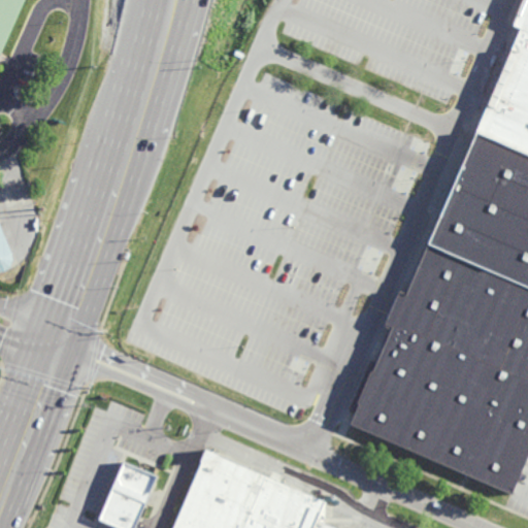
[(0,0),(15,0),(0,39),(0,0)]
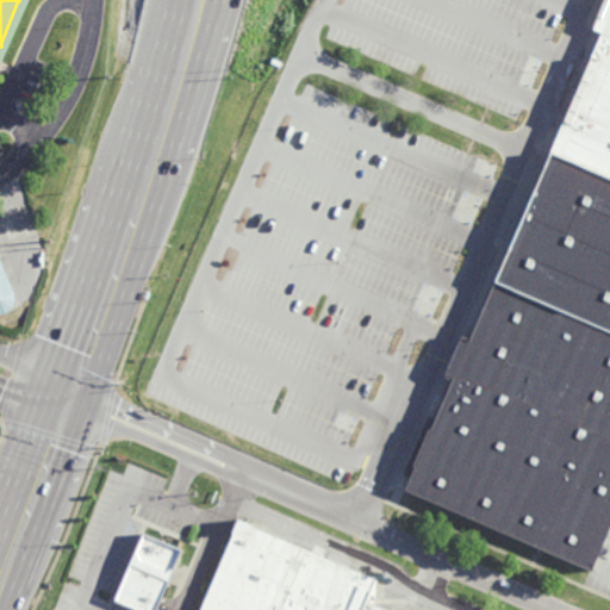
[(609,175),(609,35),(601,31),(549,150),(609,175)]
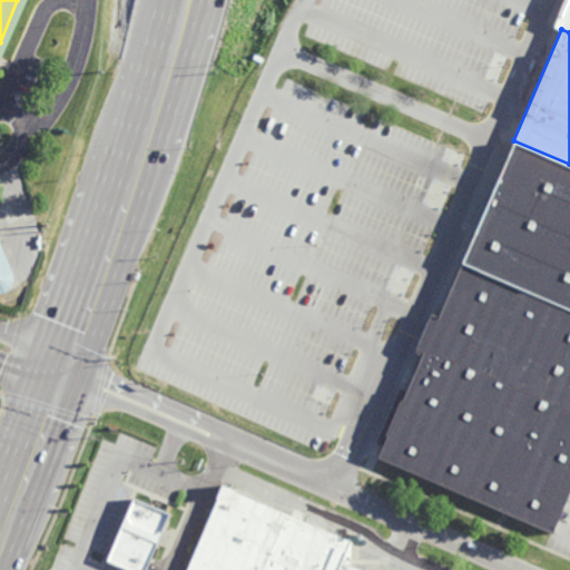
[(569,310),(569,164),(513,140),(462,262),(569,310)]
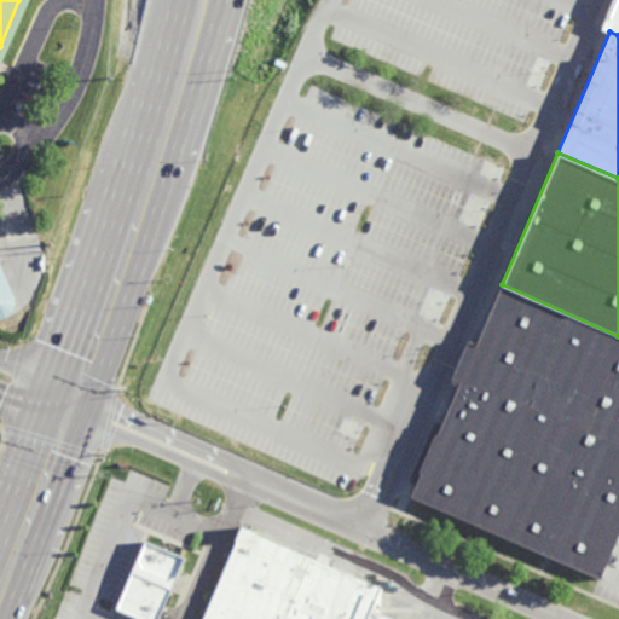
[(13,300),(0,265),(0,314),(5,314),(11,310),(13,305),(13,300)]
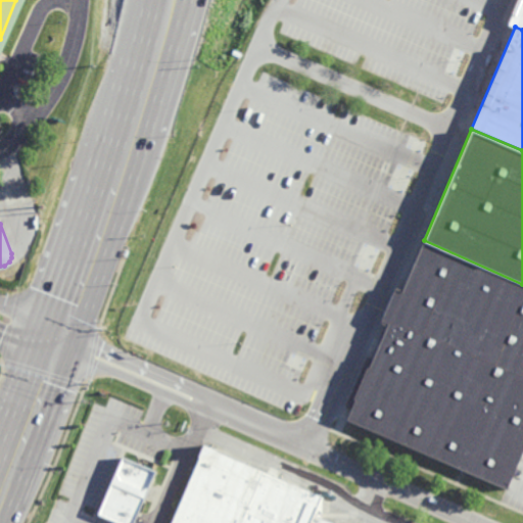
[(522,376),(522,284),(424,240),(388,320),(522,376)]
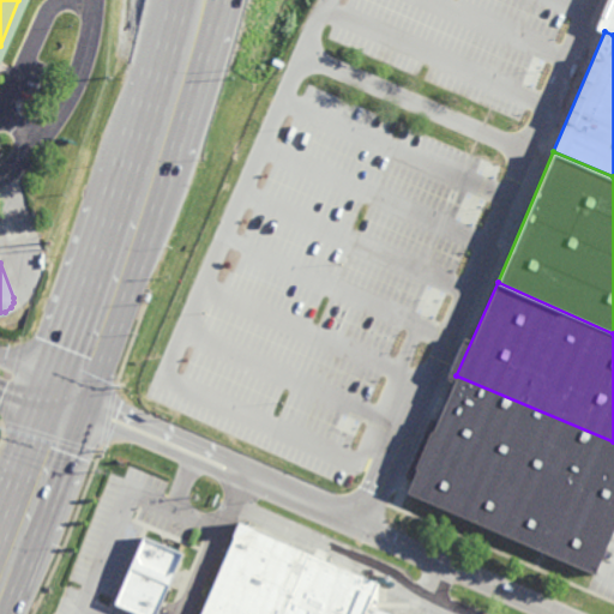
[(594,573),(613,525),(613,441),(456,375),(407,494),(594,573)]
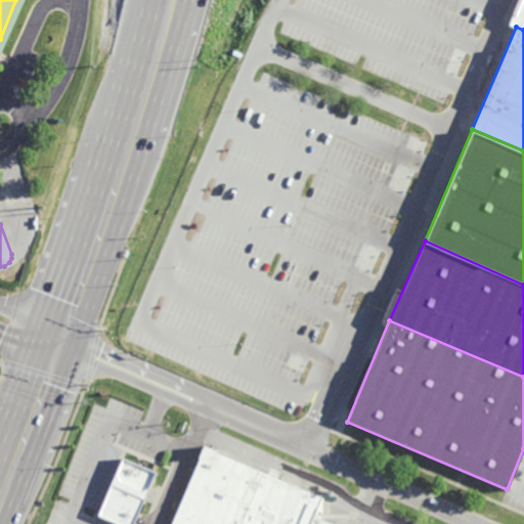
[(239,523),(263,471),(205,446),(170,523),(239,523)]
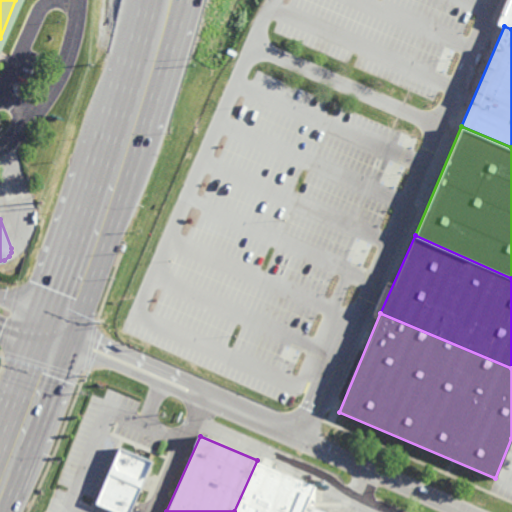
[(133,454),(134,452),(148,459),(147,460),(152,462),(130,511),(113,511),(97,505),(119,448),(133,454)]
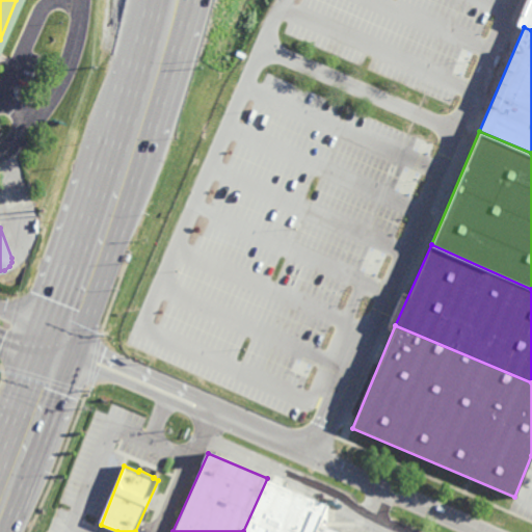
[(313,531),(243,531),(267,478),(326,504),(317,524),(313,531)]
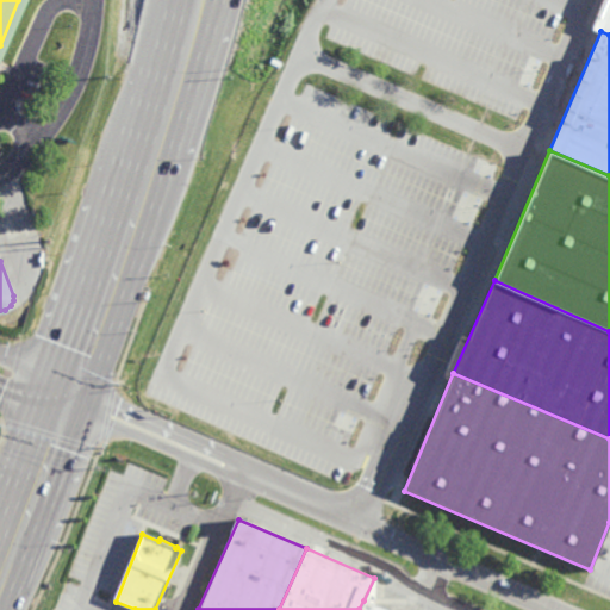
All buildings are outlined.
